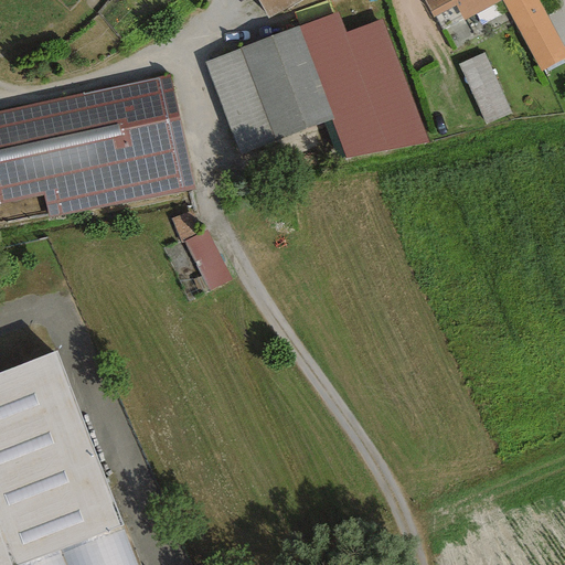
[(256,0),(268,19),(300,0),(256,0)]
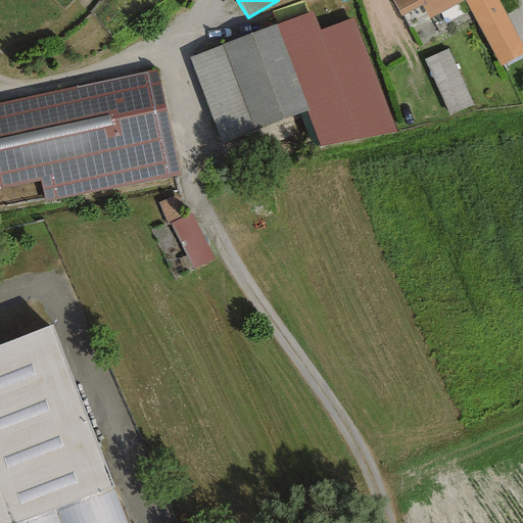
[(465,0),(391,0),(400,16),(421,5),(429,19),(464,1),(465,0)]
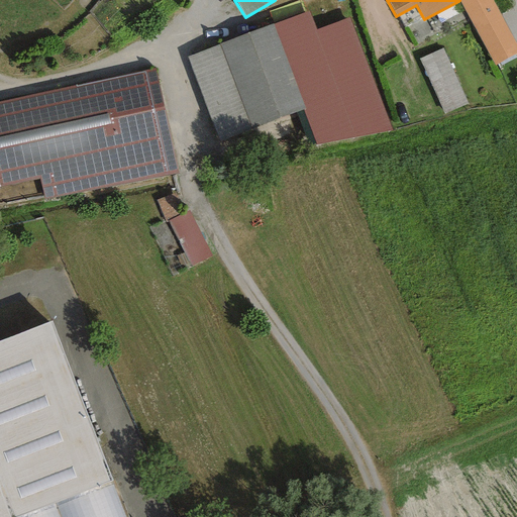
[(516,53),(516,47),(492,0),(459,0),(458,1),(493,66),(516,53)]
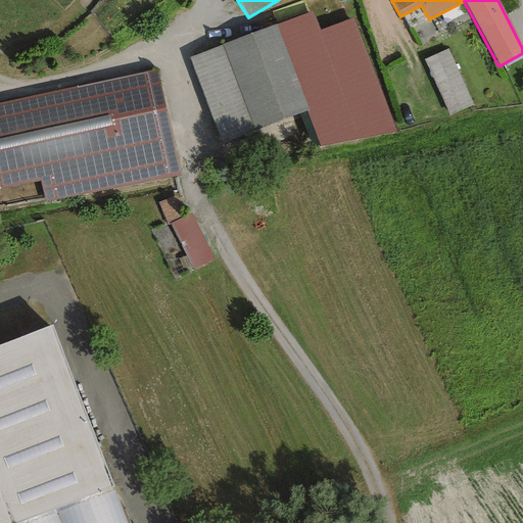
[(313,11),(188,58),(222,145),(306,111),(320,146),(397,130),(352,16),(321,29),(313,11)]
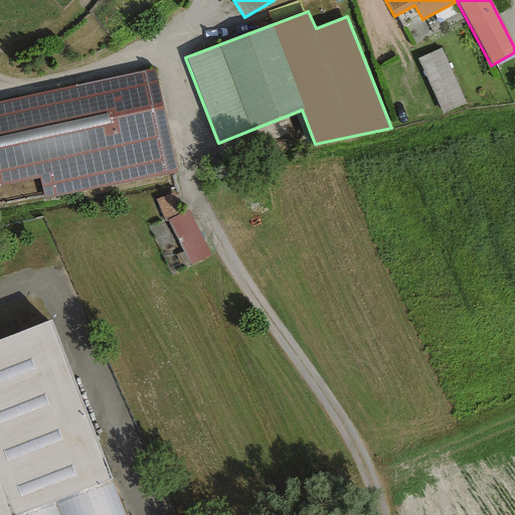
[(441,50),(418,59),(443,115),(465,105),(441,50)]
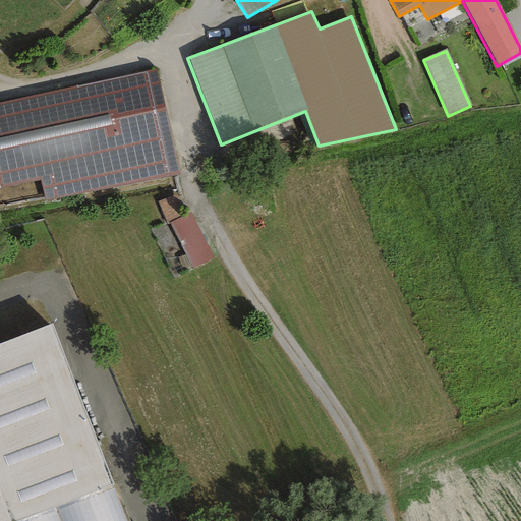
[(157,70),(0,103),(0,186),(38,179),(44,204),(179,175),(157,70)]
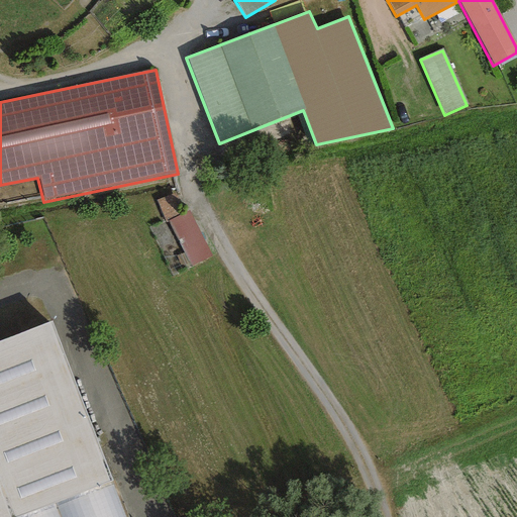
[(156,202),(165,223),(169,221),(183,215),(174,194),(156,202)]
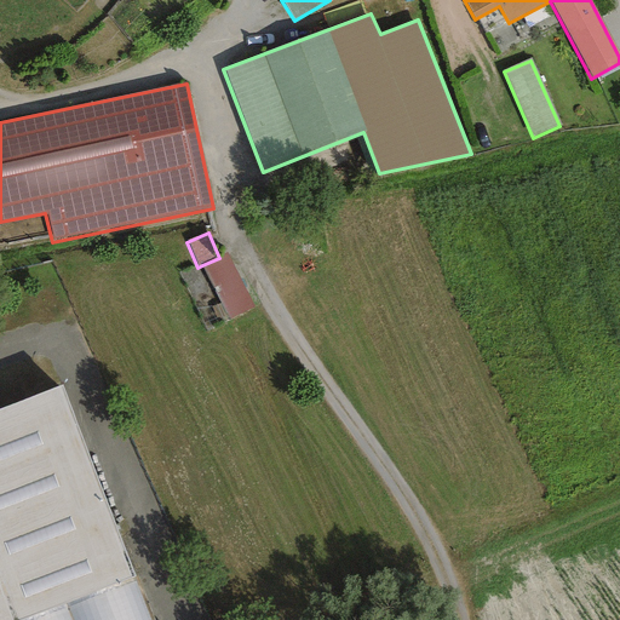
[(219,258),(202,265),(228,321),(253,308),(228,252),(219,258)]
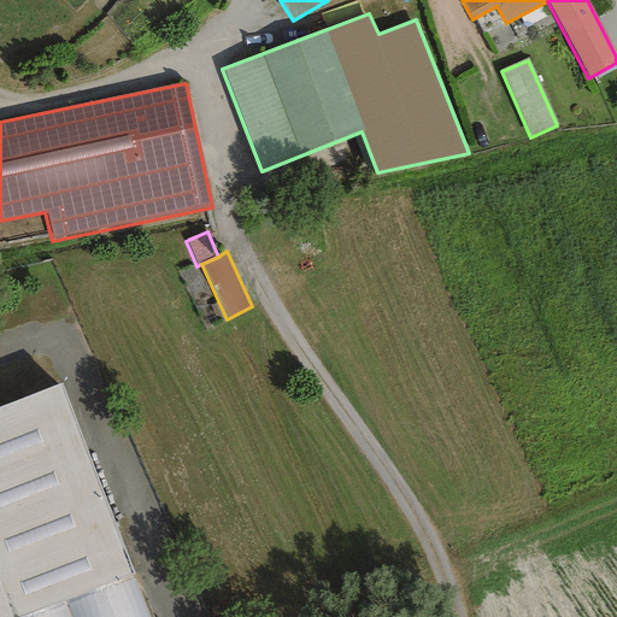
[(0,616),(147,616),(62,382),(0,405),(0,616)]
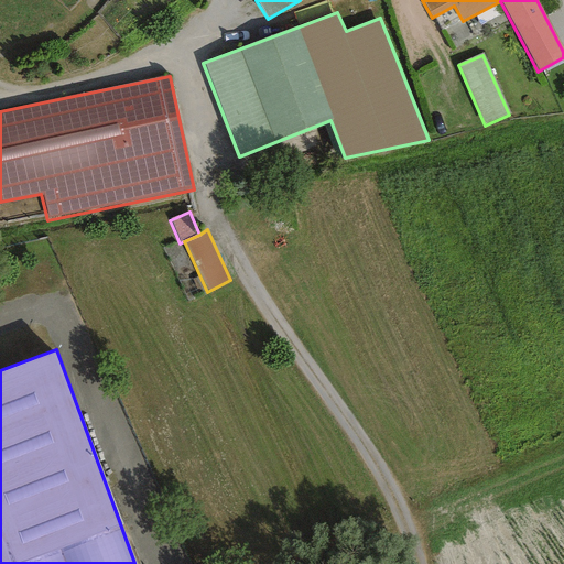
All buildings are outlined.
